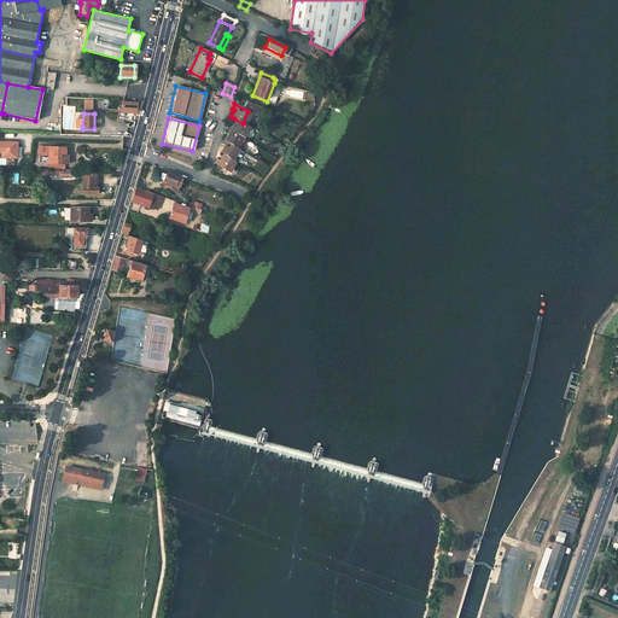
[(228,123),(226,128),(240,136),(246,126),(243,123),(234,118),(232,124),(228,123)]
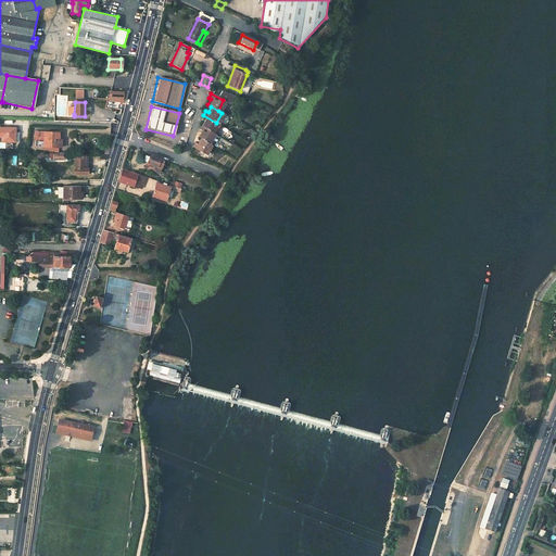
[(203,119),(200,126),(212,133),(216,123),(203,115),(201,118),(203,119)]
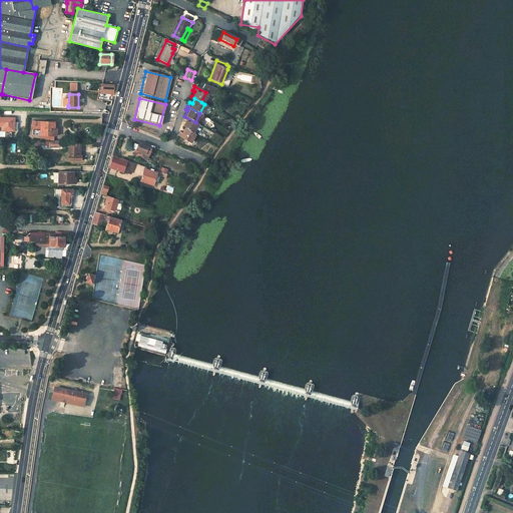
[(185,120),(181,126),(183,127),(192,132),(197,122),(195,122),(184,116),(183,119),(185,120)]
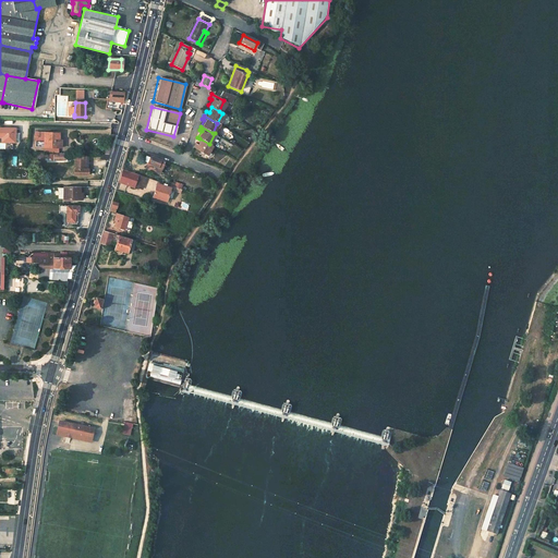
[(2,128),(1,142),(14,143),(15,129),(2,128)]
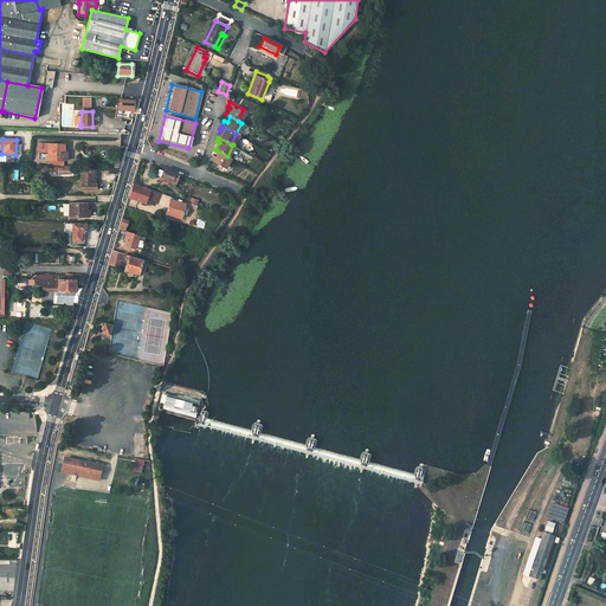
[(64,144),(39,143),(38,160),(47,160),(47,166),(57,166),(63,166),(63,160),(63,152),(64,144)]
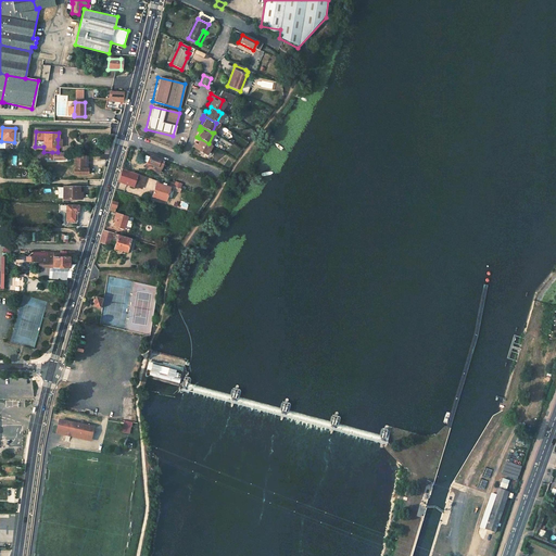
[(194,142),(191,147),(206,154),(212,144),(209,143),(199,138),(196,143),(194,142)]
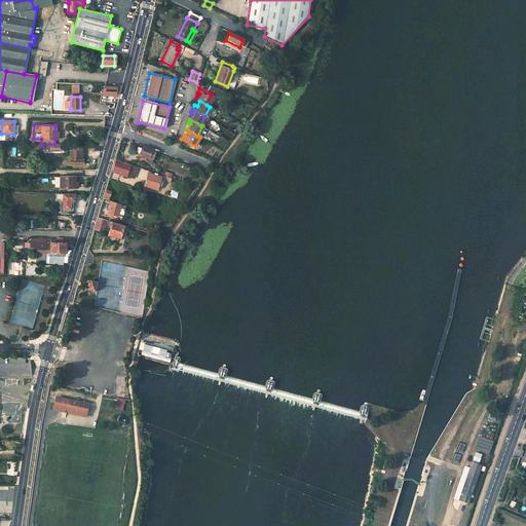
[(70,147),(70,163),(83,163),(84,147),(70,147)]
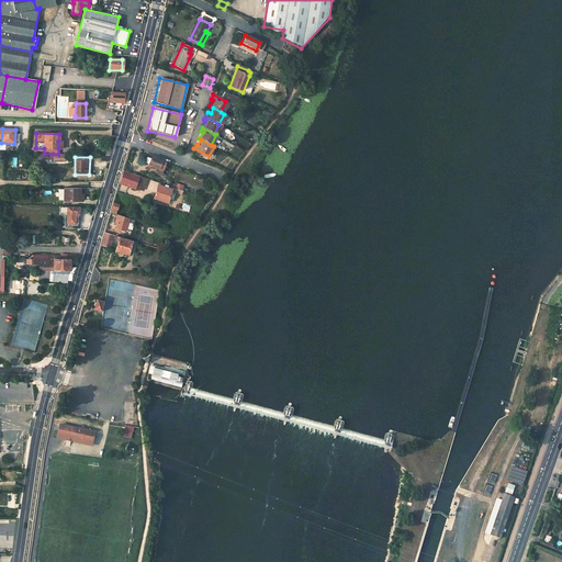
[(146,169),(160,175),(166,163),(150,157),(148,164),(146,169)]
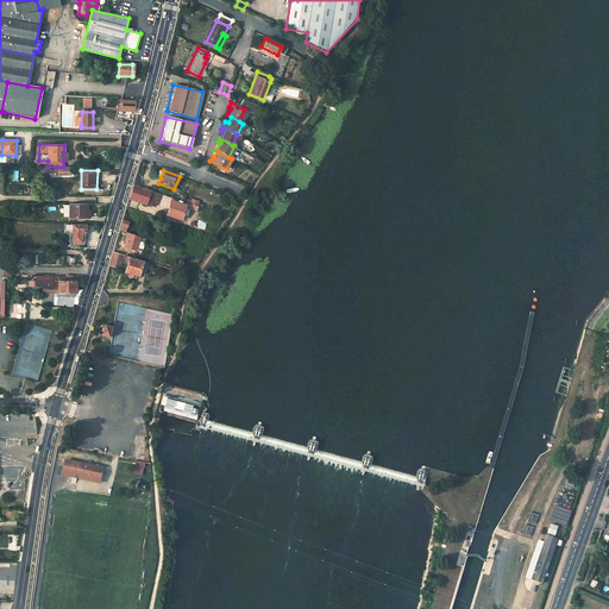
[(151,190),(133,184),(130,198),(146,203),(151,190)]
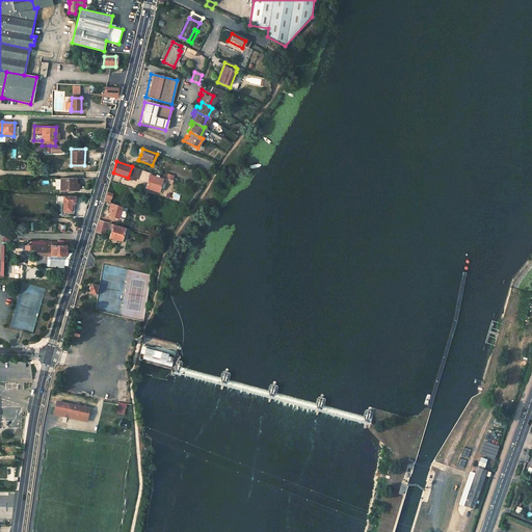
[(132,166),(128,178),(136,180),(139,168),(132,166)]
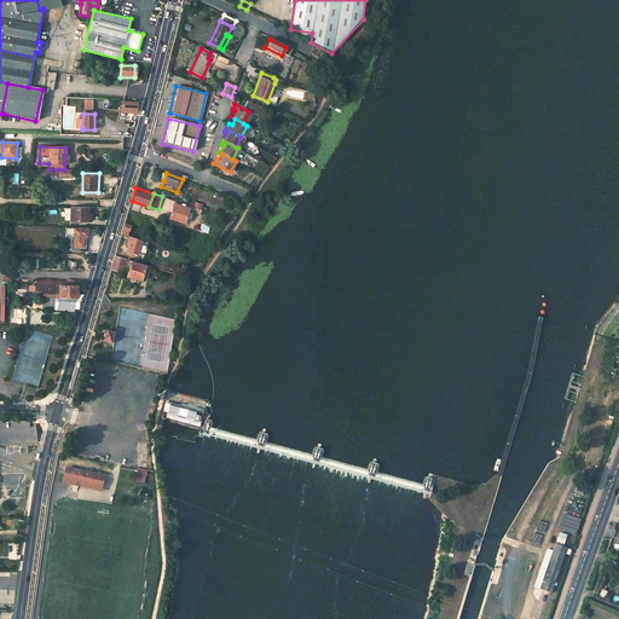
[(174,204),(169,218),(184,224),(189,209),(174,204)]
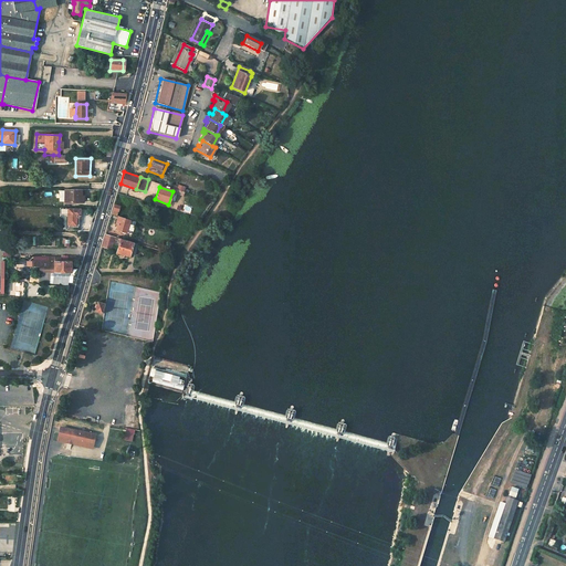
[(64,201),(83,202),(83,196),(81,196),(81,189),(64,189),(64,190),(64,201)]
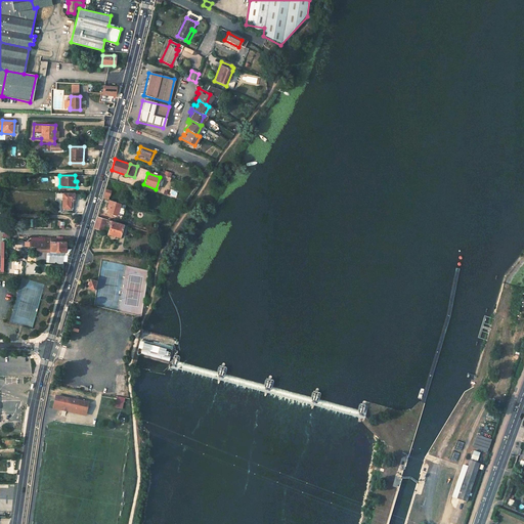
[(61,193),(60,209),(63,209),(63,210),(72,211),(72,209),(73,209),(74,200),(73,200),(73,193),(61,193)]
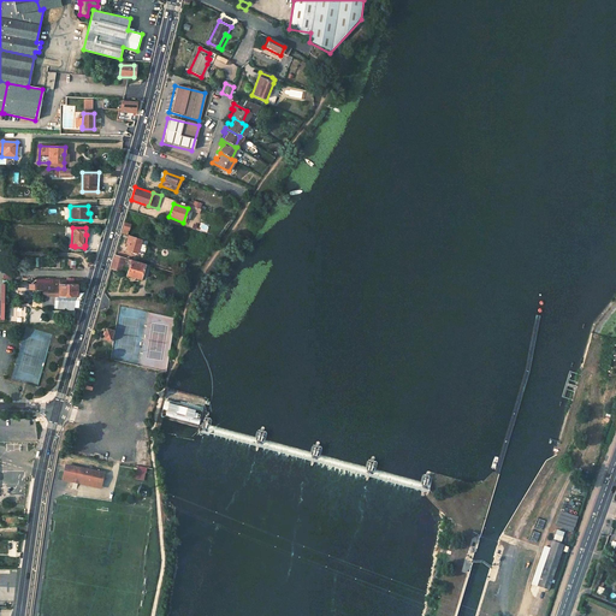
[(128,243),(126,250),(137,253),(141,240),(129,235),(126,243),(128,243)]
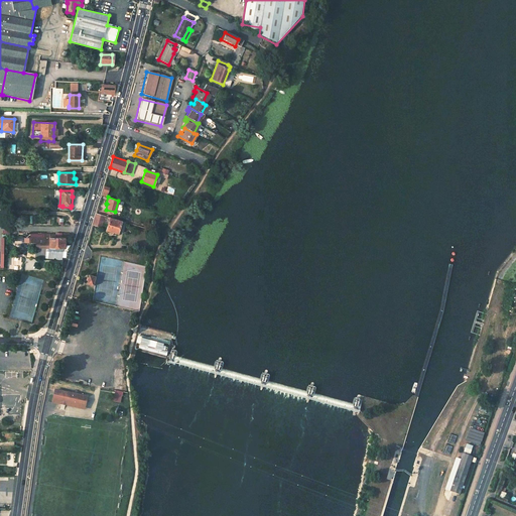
[(96,214),(93,225),(101,228),(103,222),(109,224),(107,230),(119,234),(122,222),(110,219),(111,218),(96,214)]
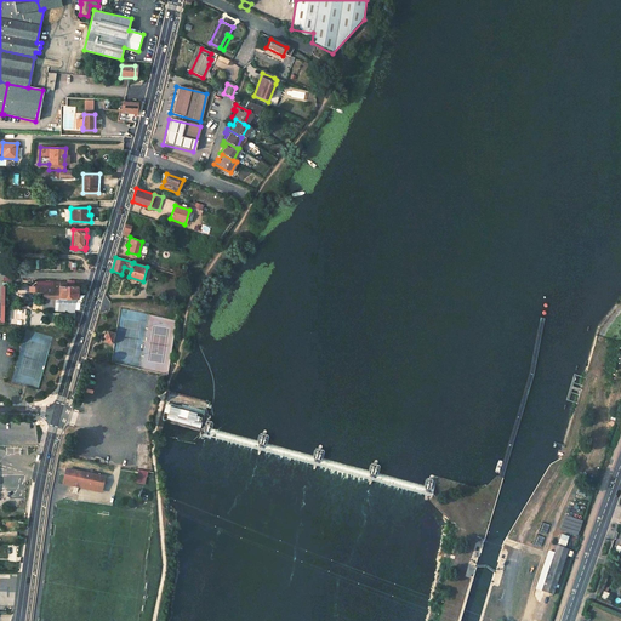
[(34,286),(34,294),(43,294),(41,298),(77,298),(78,288),(67,288),(67,284),(52,284),(51,288),(34,286)]
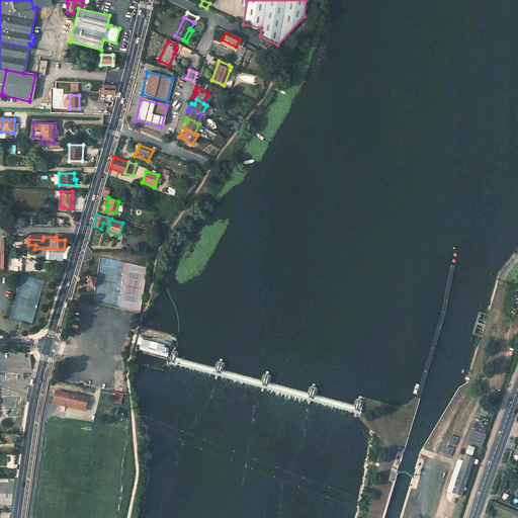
[(89,276),(87,284),(92,286),(95,277),(89,276)]
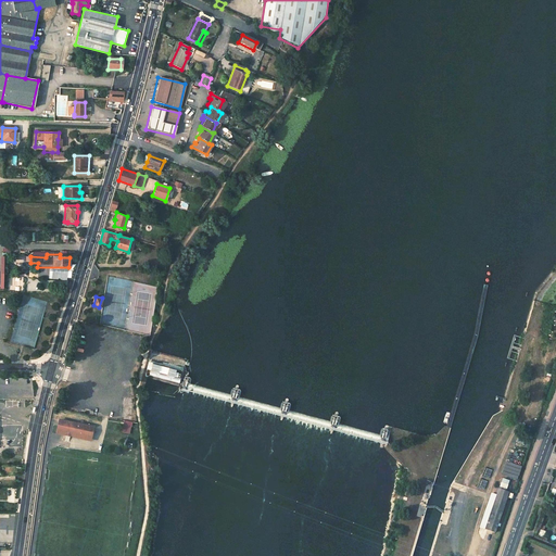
[(93,426),(60,419),(58,433),(90,440),(93,426)]
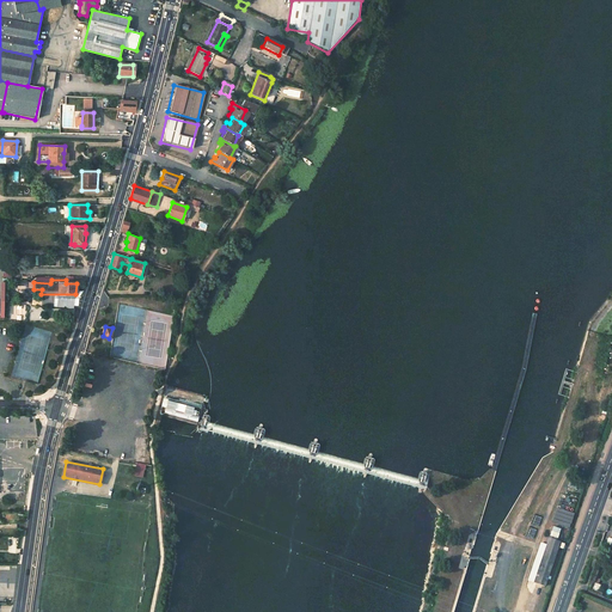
[(545,586),(560,543),(549,539),(534,582),(545,586)]
